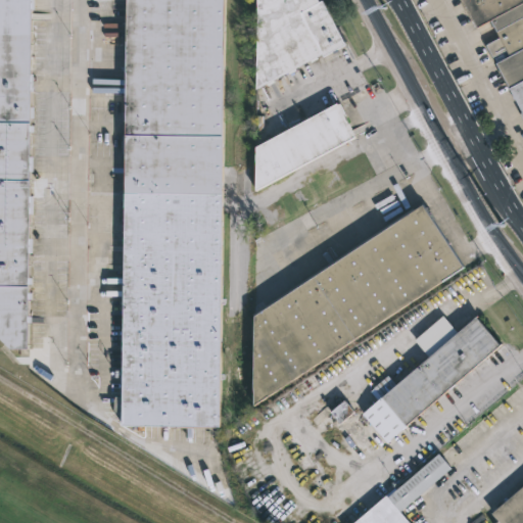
[(0,0),(34,0),(34,7),(32,7),(31,72),(33,72),(33,89),(31,89),(31,104),(34,104),(34,116),(30,116),(30,124),(33,124),(33,131),(30,131),(30,154),(33,154),(33,170),(29,170),(29,194),(33,194),(33,212),(29,212),(29,236),(32,236),(32,252),(29,252),(29,276),(32,276),(32,284),(29,284),(29,291),(32,291),(32,298),(29,298),(28,315),(31,315),(31,322),(29,322),(28,348),(9,347),(0,339),(0,0)]
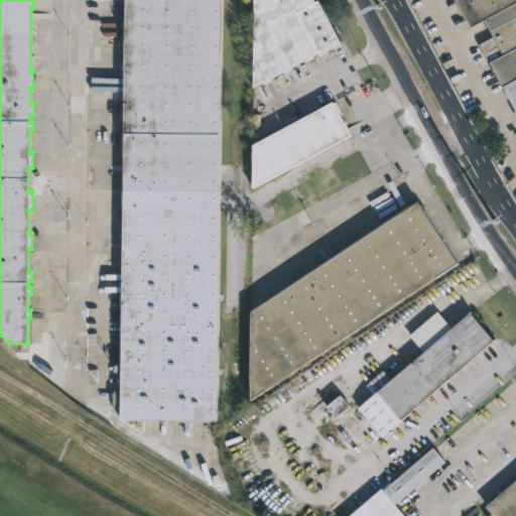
[(221,0),(217,422),(120,421),(120,407),(112,407),(113,392),(120,392),(124,0),(221,0)]
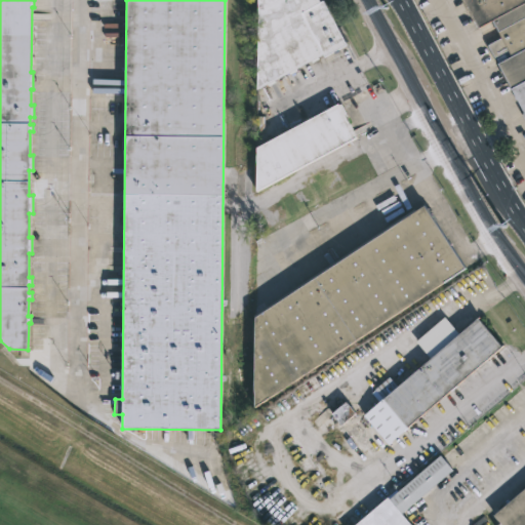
[(320,0),(321,1),(323,0),(347,45),(324,56),(323,54),(257,89),(257,0),(320,0)]
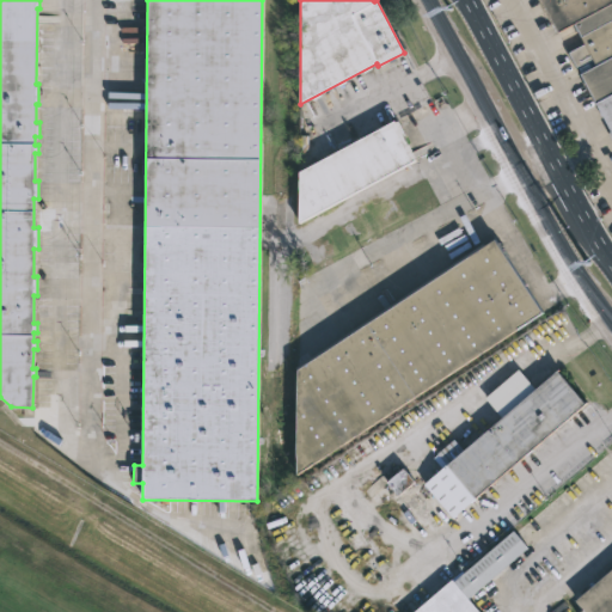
[(611,139),(609,133),(611,130),(582,73),(597,66),(593,59),(577,67),(569,51),(586,43),(575,23),(558,32),(542,0),(611,0),(611,139)]
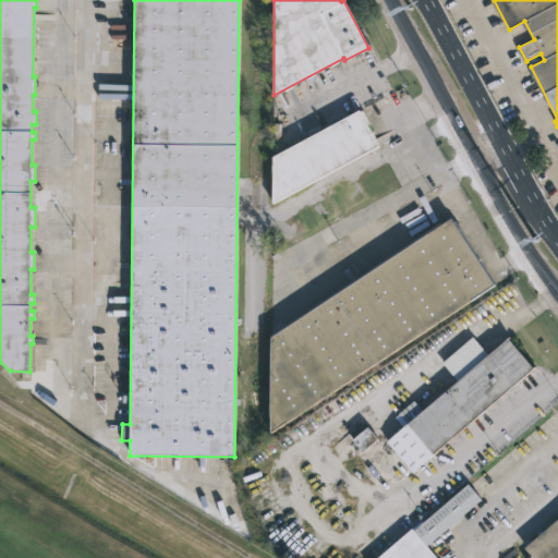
[(380,147),(273,205),(273,157),(287,149),(360,110),(380,147)]
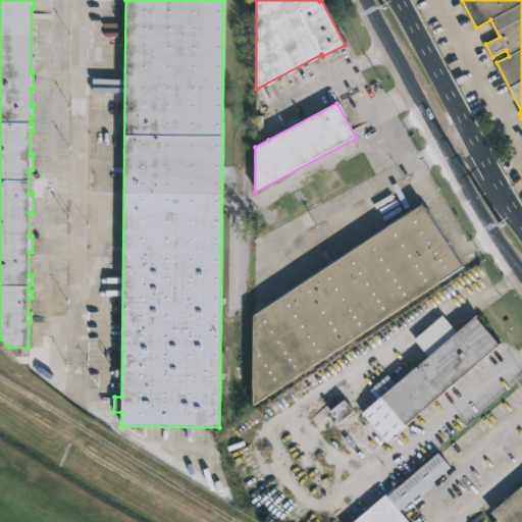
[(464,267),(253,407),(253,316),(422,204),(464,267)]
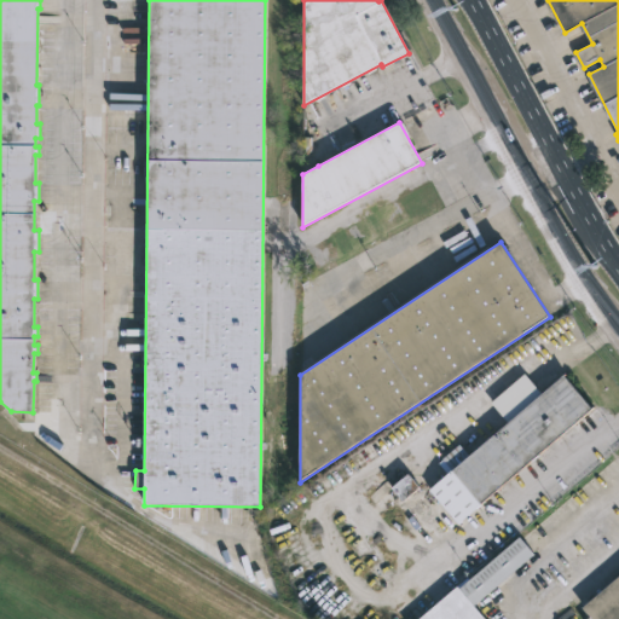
[(590,409),(455,524),(426,490),(449,470),(438,458),(457,443),(467,456),(508,421),(491,400),(522,372),(541,393),(562,375),(590,409)]
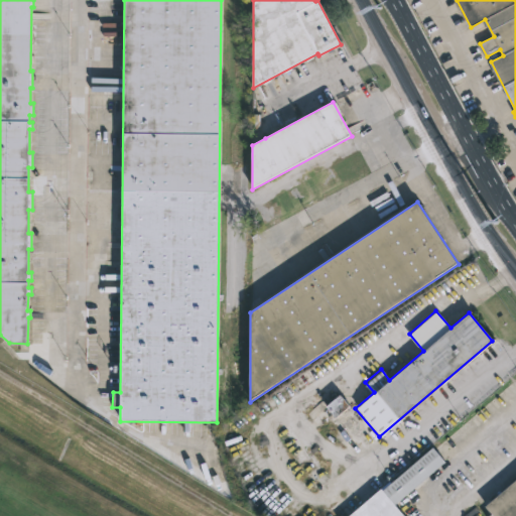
[(327,406),(336,417),(349,405),(340,395),(327,406)]
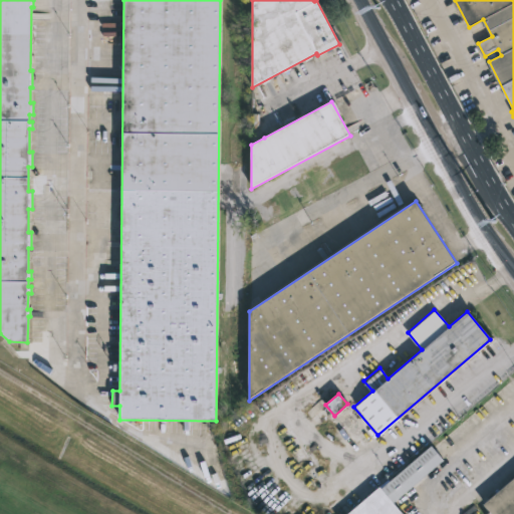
[(443,461),(393,502),(403,513),(345,513),(378,486),(380,488),(431,446),(443,461)]
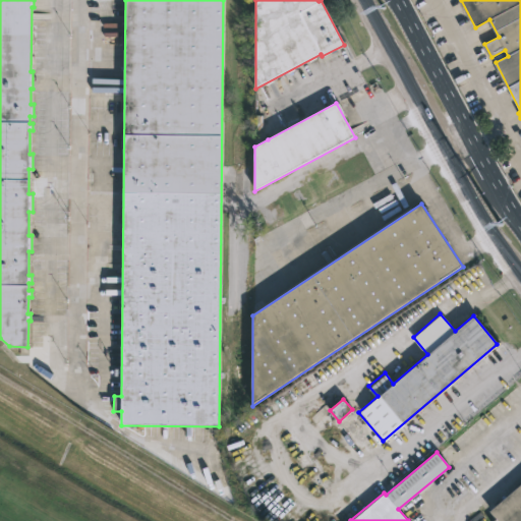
[(520,520),(491,520),(497,516),(493,511),(520,486),(520,520)]
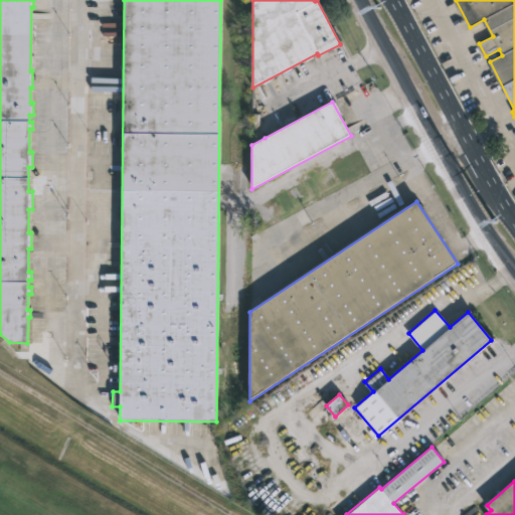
All buildings are outlined.
